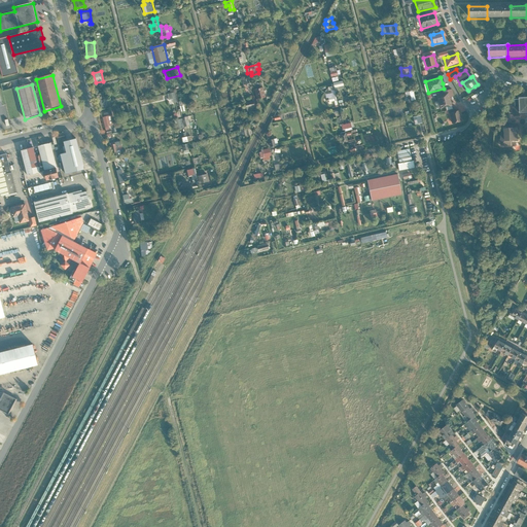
[(265,86),(256,89),(257,99),(266,97),(265,86)]
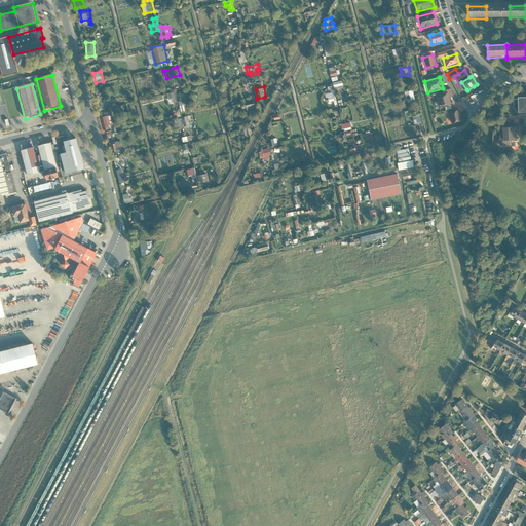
[(477,89),(474,86),(467,90),(466,89),(465,90),(467,95),(477,89)]
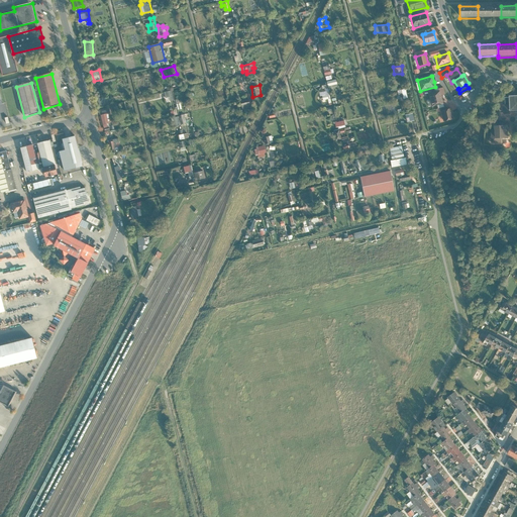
[(407,89),(399,89),(400,99),(408,98),(407,89)]
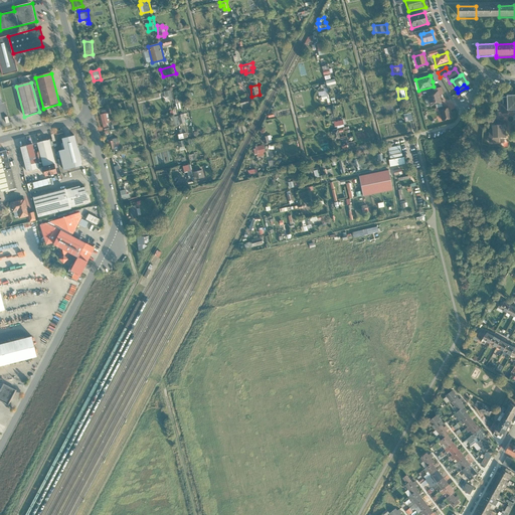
[(166,102),(174,100),(172,90),(164,92),(166,102)]
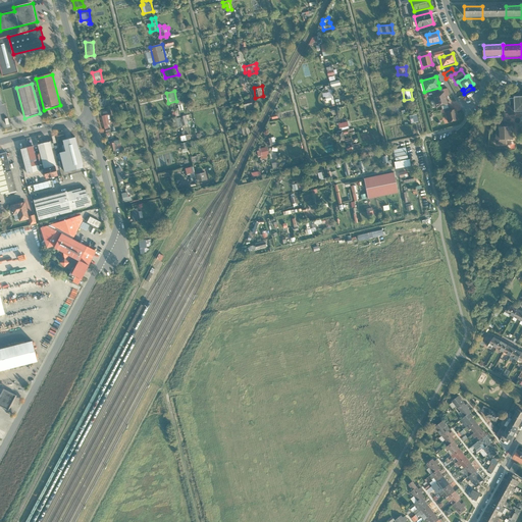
[(324,101),(332,99),(331,91),(323,93),(324,101)]
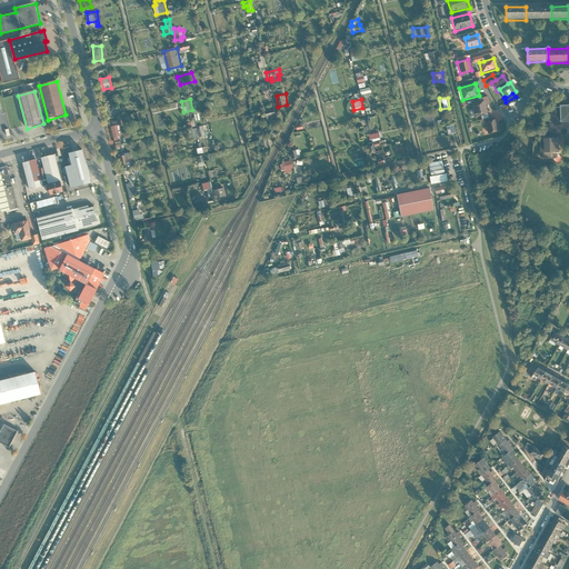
[(482,101),(471,103),(475,118),(488,115),(486,106),(483,100),(482,101)]
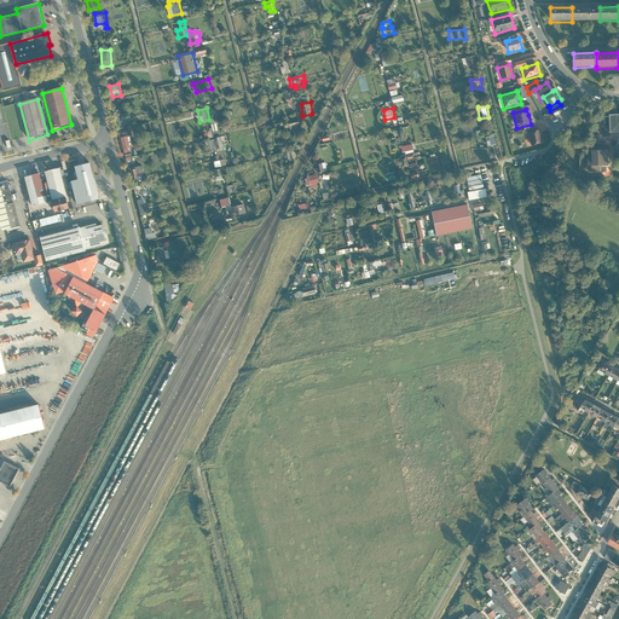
[(602,126),(602,138),(612,138),(612,133),(618,133),(618,113),(611,114),(611,117),(605,117),(605,126),(602,126)]
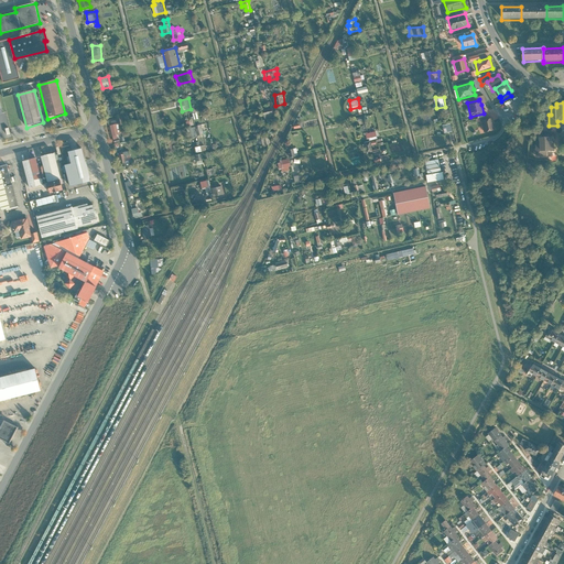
[(263,109),(264,119),(273,118),(272,107),(263,109)]
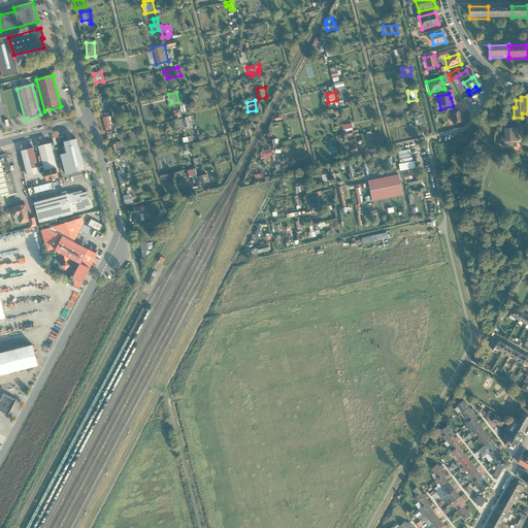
[(460,110),(450,113),(452,125),(463,122),(460,110)]
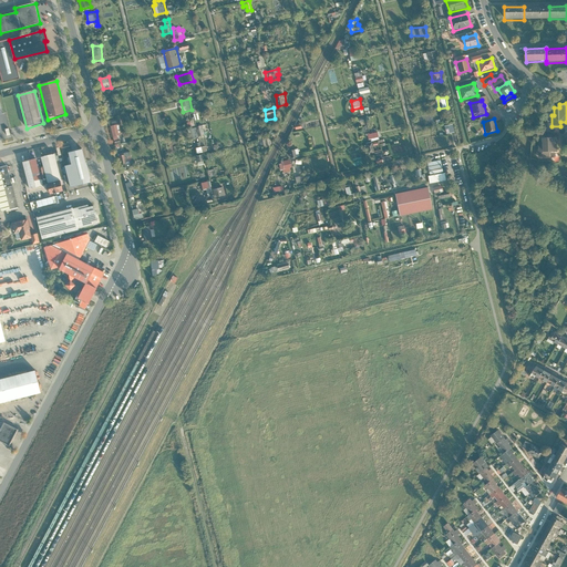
[(112,122),(113,124),(111,125),(113,136),(122,134),(119,120),(112,122)]
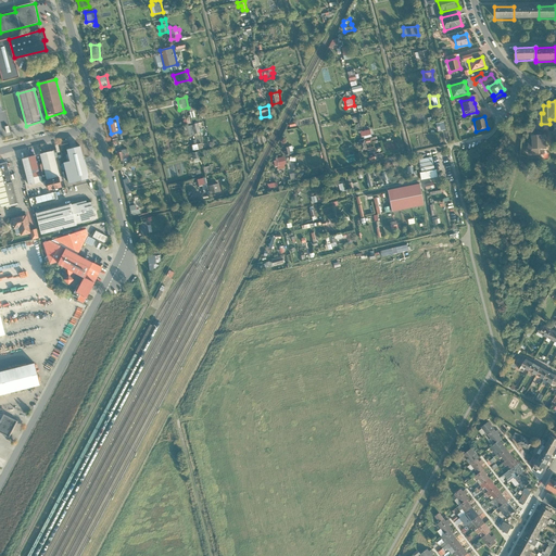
[(439,131),(446,129),(444,121),(437,123),(439,131)]
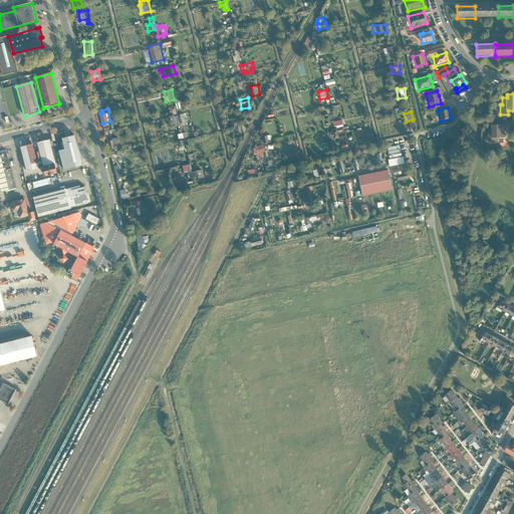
[(181,123),(187,122),(185,113),(178,114),(181,123)]
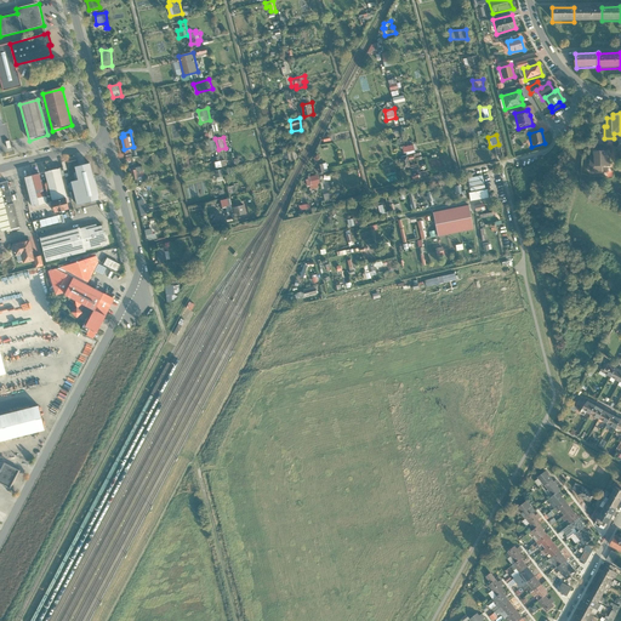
[(209,141),(211,152),(218,151),(215,140),(209,141)]
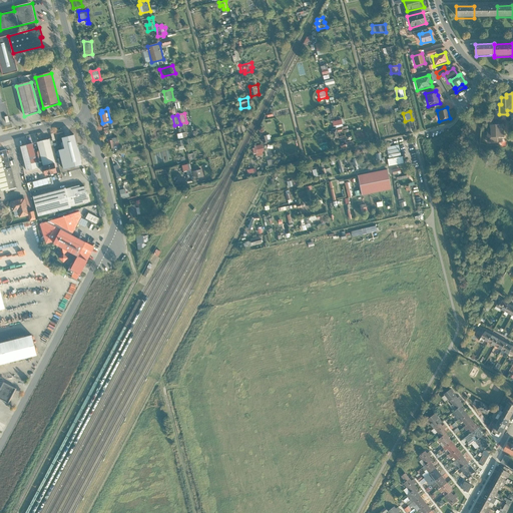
[(335,127),(344,125),(343,118),(334,120),(335,127)]
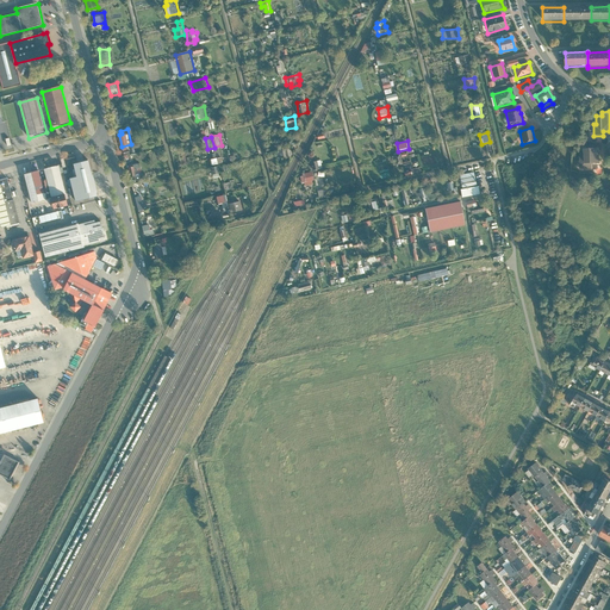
[(598,161),(598,143),(592,143),(592,142),(589,142),(589,143),(586,143),(587,148),(585,148),(585,153),(580,153),(580,167),(591,167),(591,162),(598,161)]
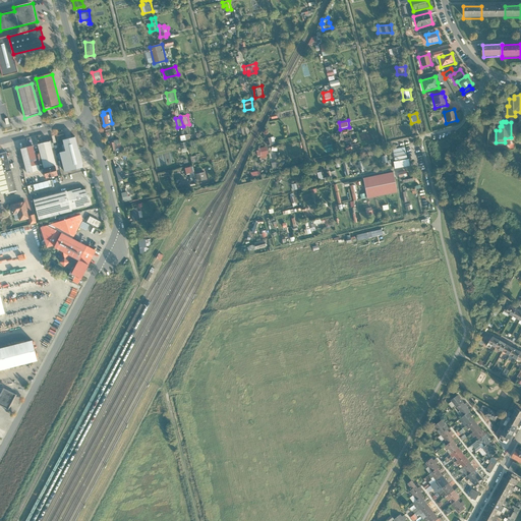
[(249,126),(238,128),(239,133),(243,132),(243,134),(250,133),(249,126)]
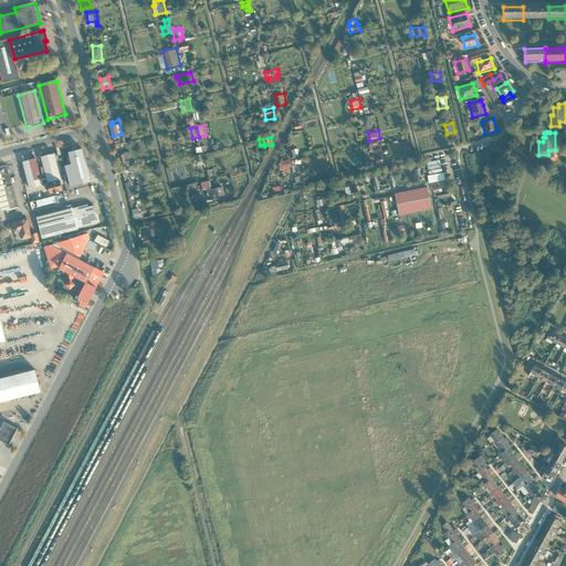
[(289,150),(292,158),(300,155),(297,147),(289,150)]
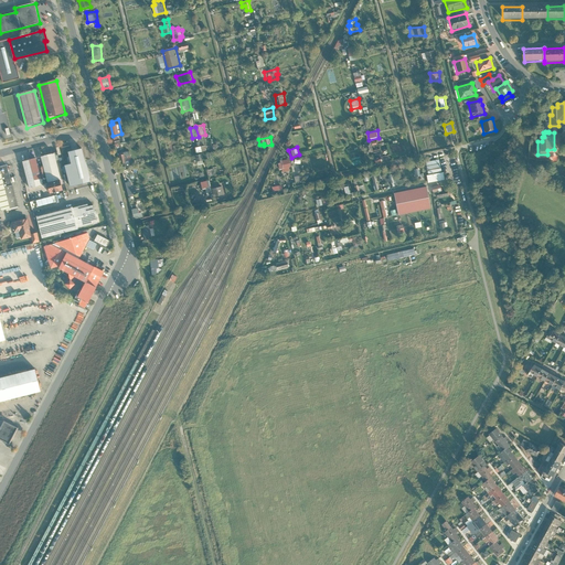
[(85,163),(82,148),(67,151),(71,163),(64,164),(70,187),(89,181),(88,179),(89,178),(86,163),(85,163)]
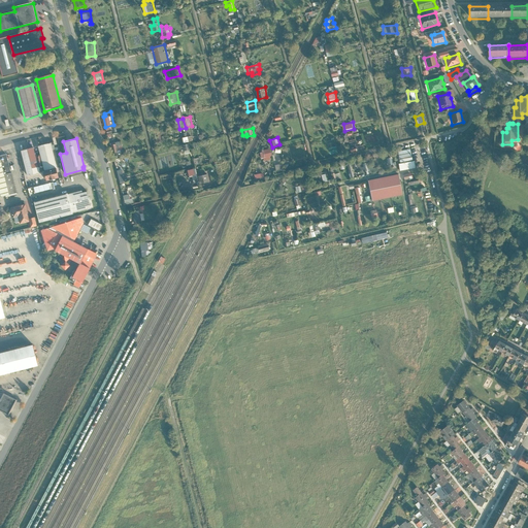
[(112,142),(113,152),(123,151),(122,141),(112,142)]
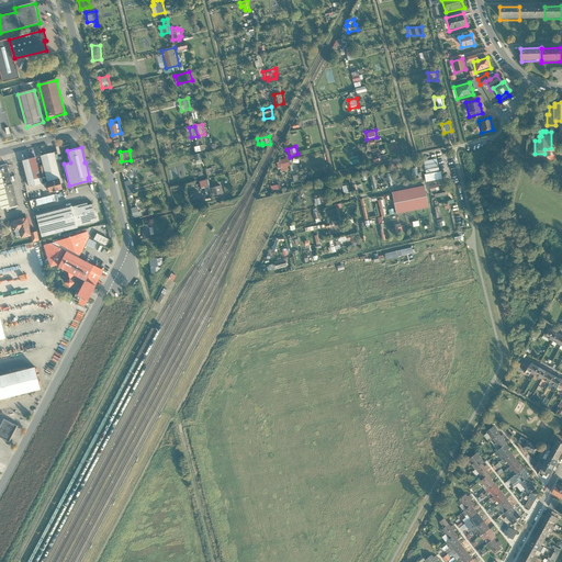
[(36,156),(23,159),(30,187),(43,183),(42,180),(46,179),(49,191),(64,188),(54,152),(41,155),(43,164),(38,165),(36,156)]
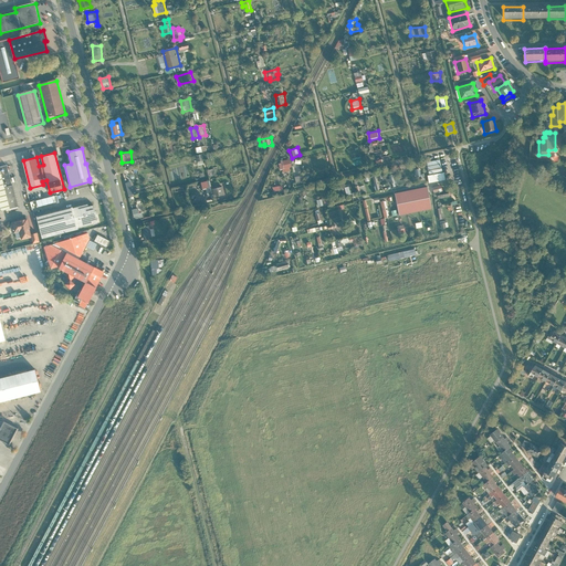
[(196,155),(198,166),(205,164),(202,154),(196,155)]
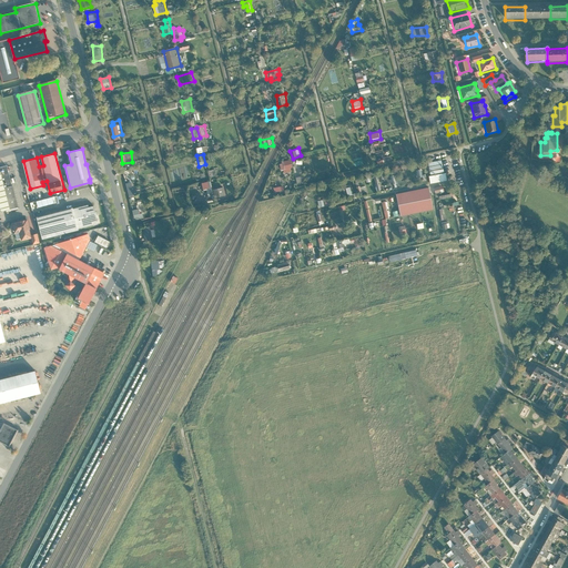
[(280,162),(282,170),(284,170),(285,173),(292,171),(290,160),(280,162)]
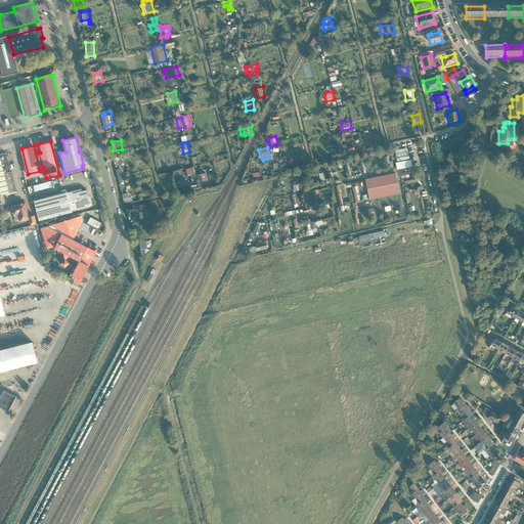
[(408,147),(395,149),(397,162),(396,162),(397,169),(413,167),(412,159),(409,160),(408,147)]
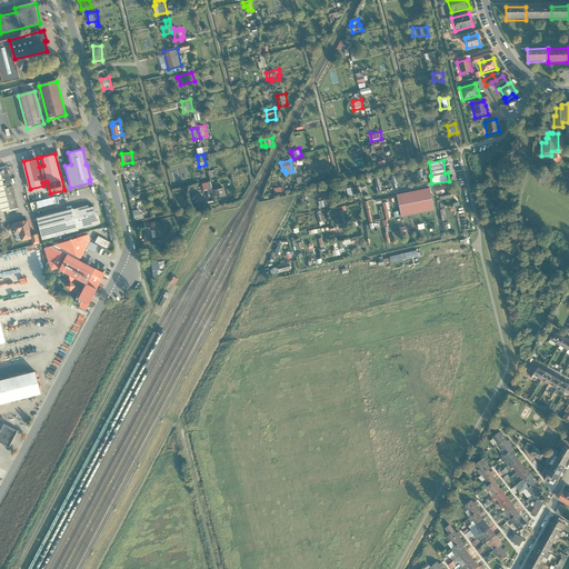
[(0,211),(19,208),(7,166),(0,167),(0,211)]
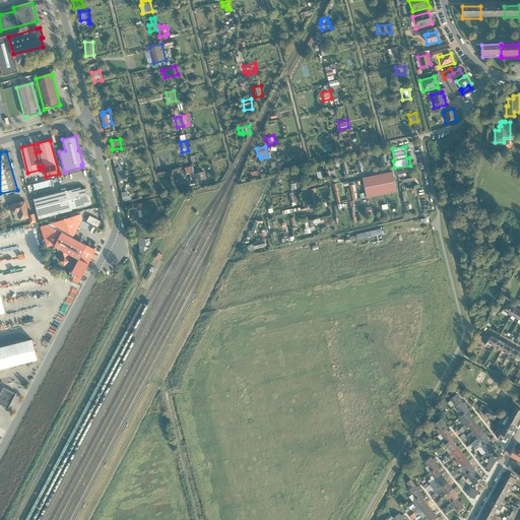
[(373,155),(375,161),(385,157),(383,151),(373,155)]
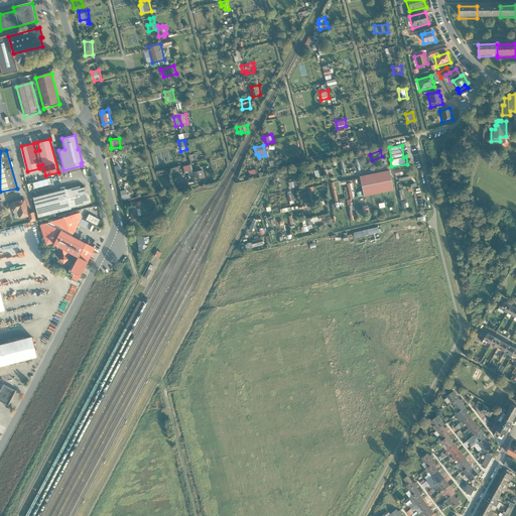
[(359,170),(366,168),(363,157),(355,159),(359,170)]
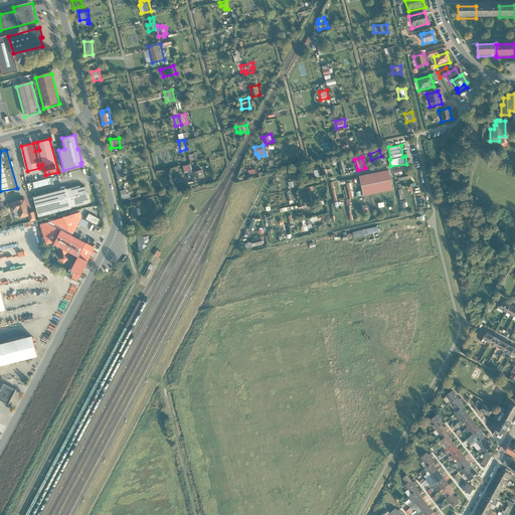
[(319,169),(311,171),(313,178),(321,176),(319,169)]
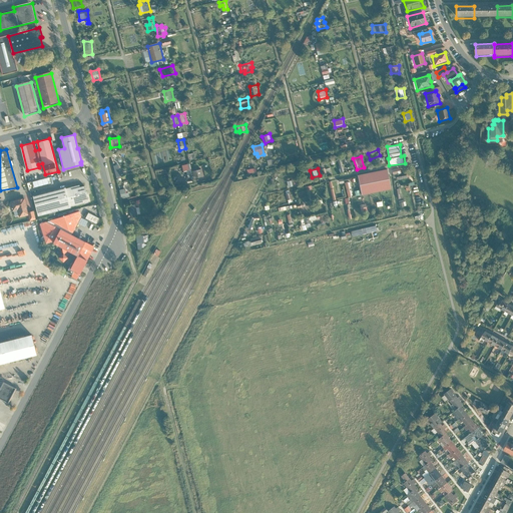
[(193,170),(194,178),(203,177),(202,169),(193,170)]
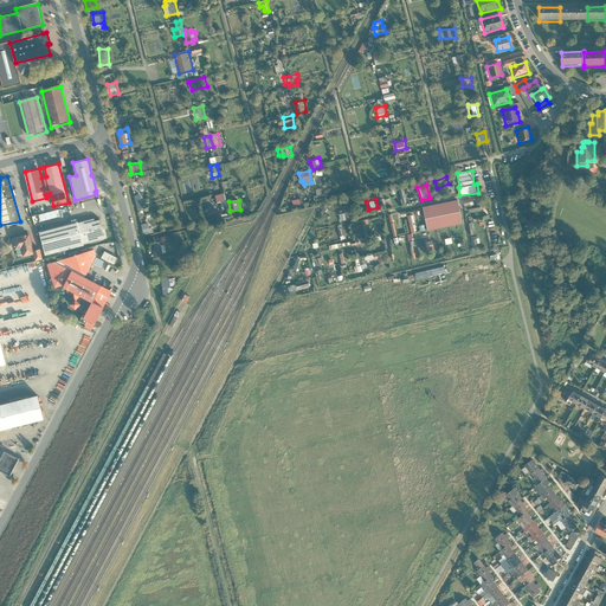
[(457,200),(424,207),(429,230),(462,223),(457,200)]
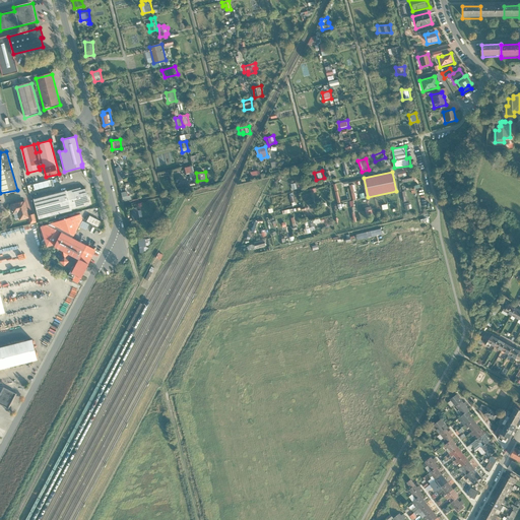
[(67,189),(34,198),(40,219),(72,210),(72,209),(85,205),(85,203),(90,202),(86,187),(81,189),(81,187),(67,190),(67,189)]
